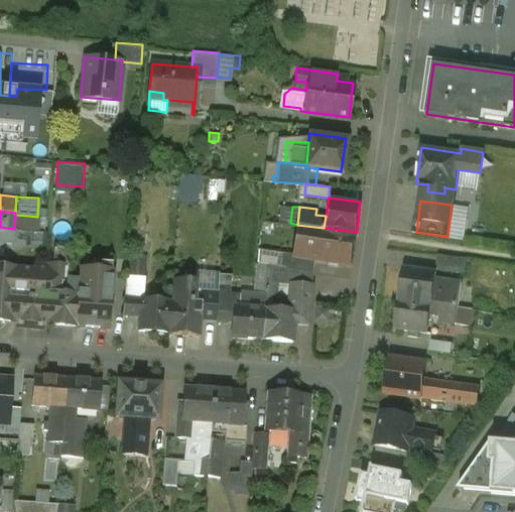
[(29,226),(29,216),(15,215),(14,225),(29,226)]
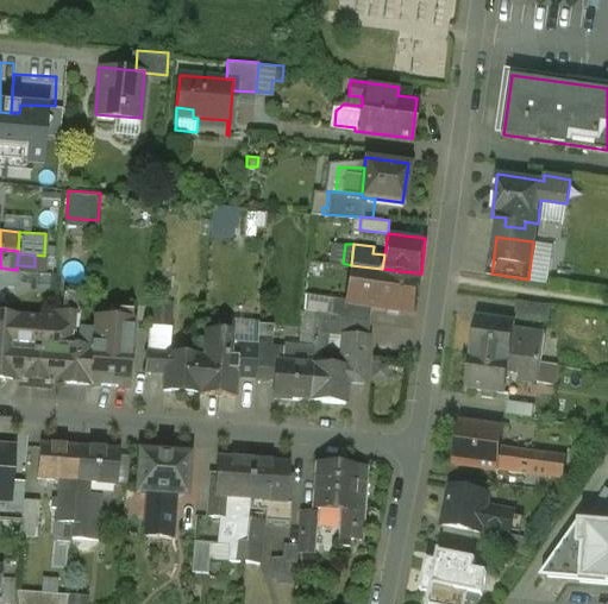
[(378,301),(382,269),(351,265),(348,296),(370,300),(378,301)]
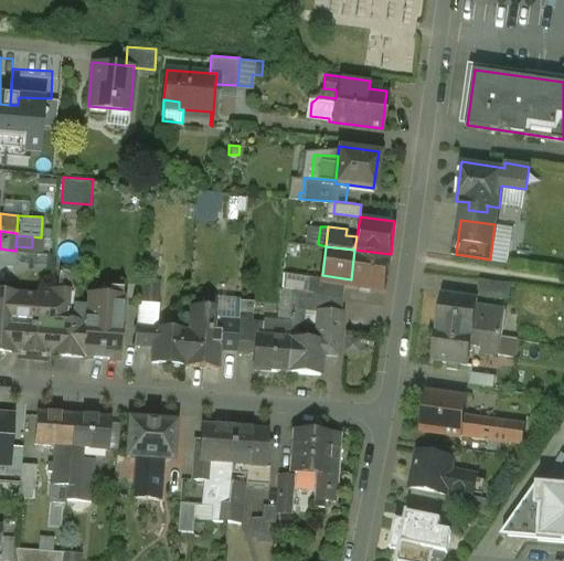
[(391,254),(354,250),(351,279),(350,283),(386,288),(391,254)]
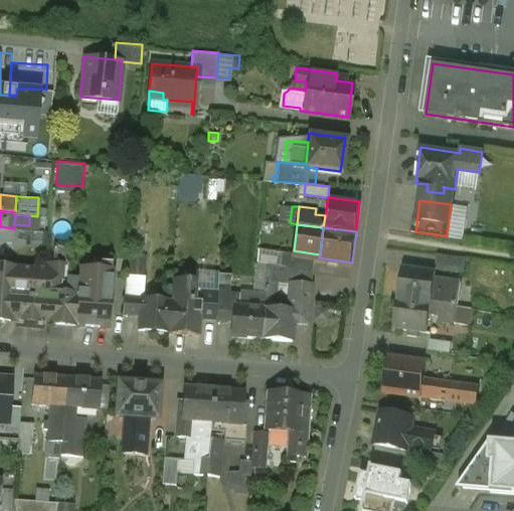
[(280,264),(311,270),(313,253),(294,250),(282,249),(280,264)]
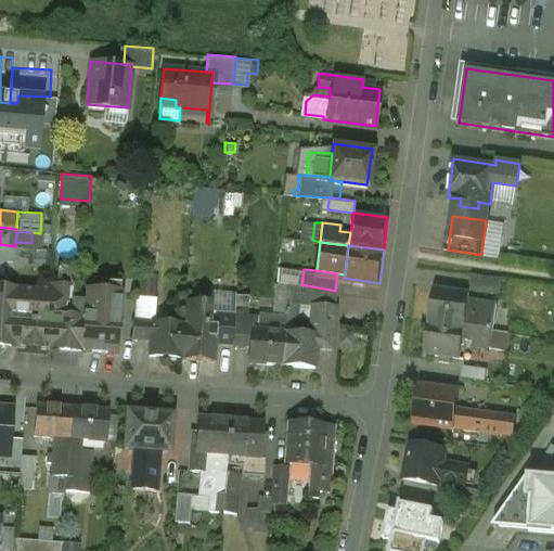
[(502,277),(472,272),(469,287),(501,291),(502,277)]
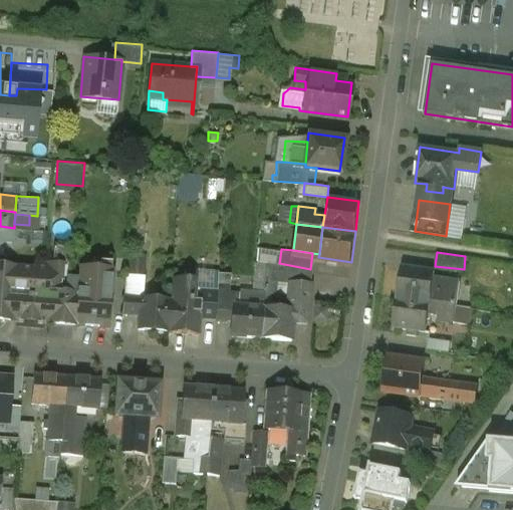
[(107,294),(123,295),(125,259),(109,258),(107,294)]
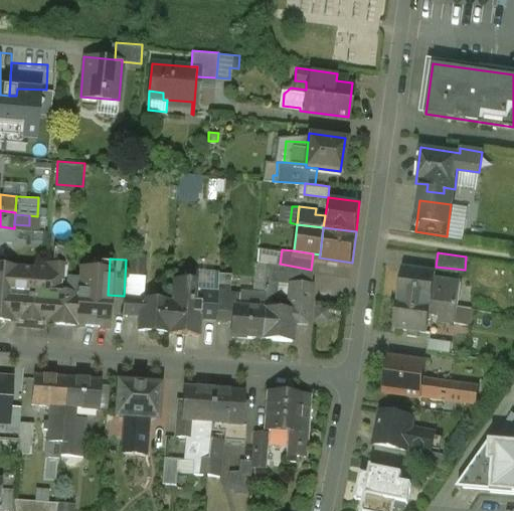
[(33,267),(0,264),(0,316),(23,318),(22,323),(36,323),(36,320),(76,322),(78,293),(79,276),(67,275),(68,263),(33,261),(33,267)]
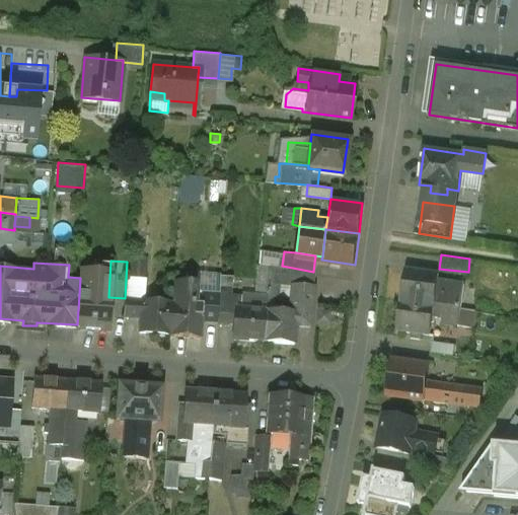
[(293,283),(313,284),(313,272),(282,266),(269,264),(268,281),(280,281),(280,294),(292,295),(293,283)]
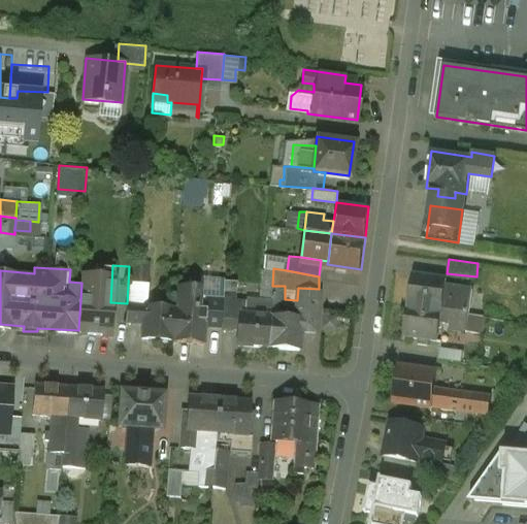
[(413,273),(408,304),(442,308),(446,285),(447,277),(413,273)]
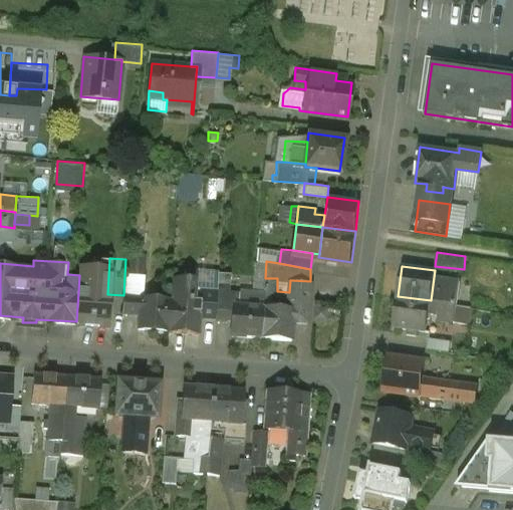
[(460,281),(434,277),(431,300),(456,304),(460,281)]
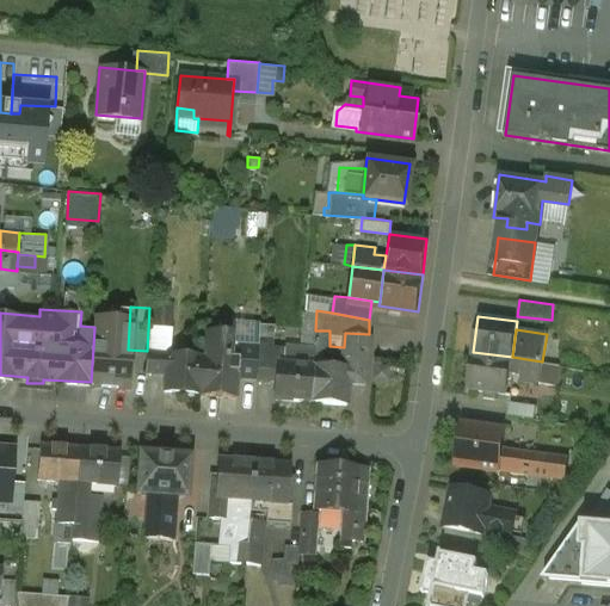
[(203,331),(202,354),(199,390),(235,393),(236,375),(256,376),(256,358),(235,357),(226,357),(228,332),(203,331)]
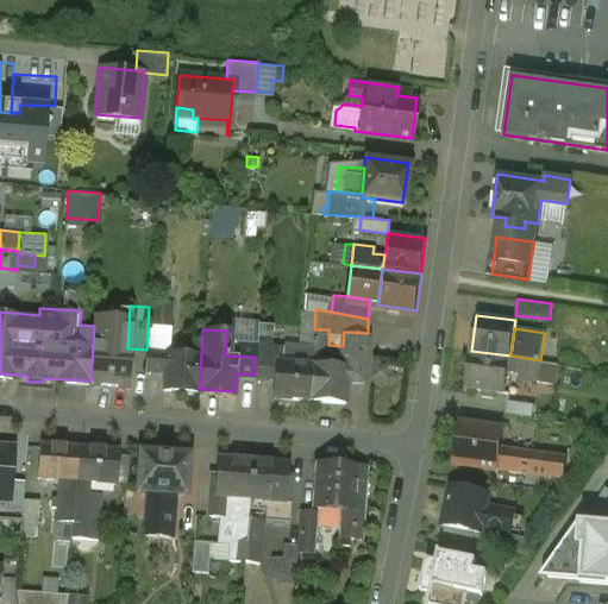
[(328,329),(314,329),(314,356),(325,357),(325,362),(342,363),(343,346),(328,345),(328,329)]
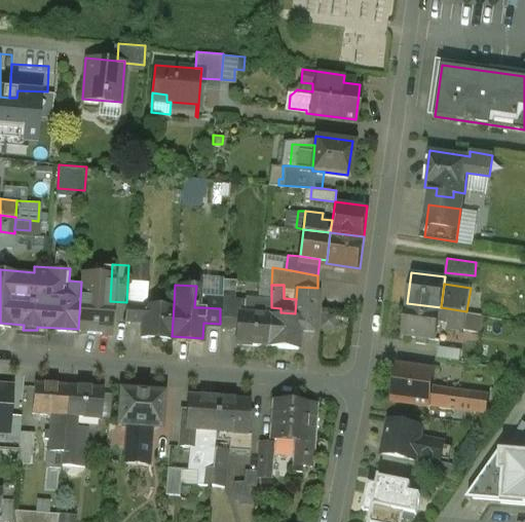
[(280,312),(269,312),(268,343),(298,345),(299,327),(314,327),(317,288),(297,287),(296,299),(295,313),(280,312)]
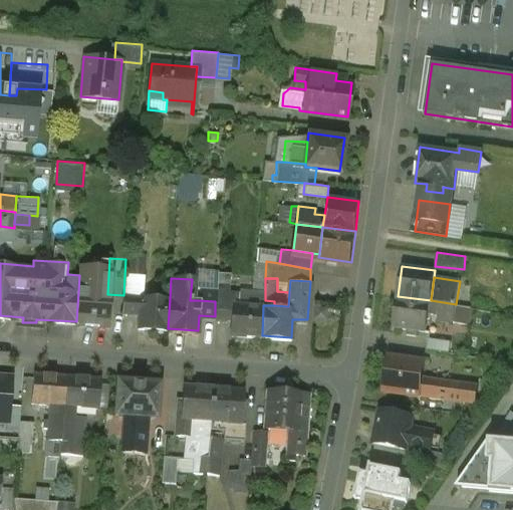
[(198,288),(198,300),(215,301),(216,288),(198,288)]
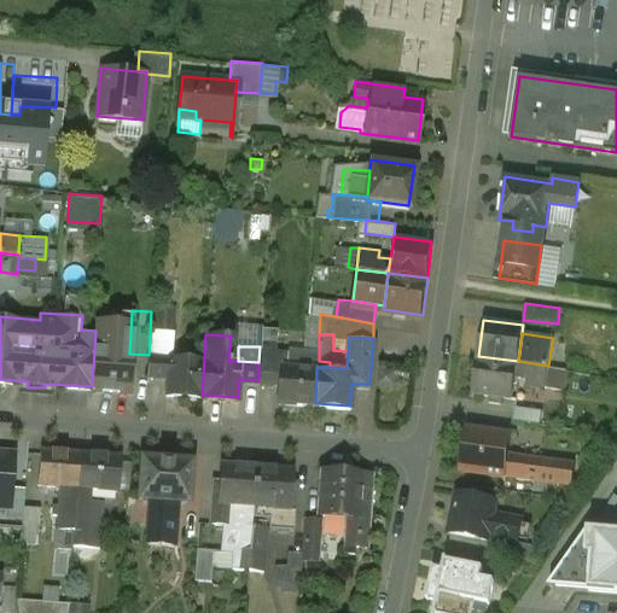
[(281,348),(260,346),(258,362),(286,365),(287,357),(281,357),(281,348)]
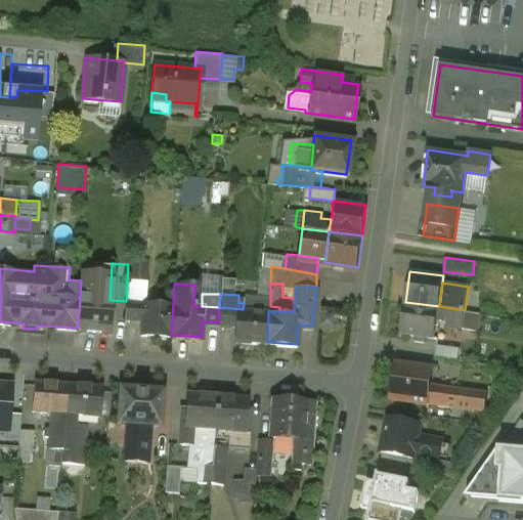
[(80,298),(78,328),(109,330),(109,315),(125,316),(126,301),(110,300),(80,298)]
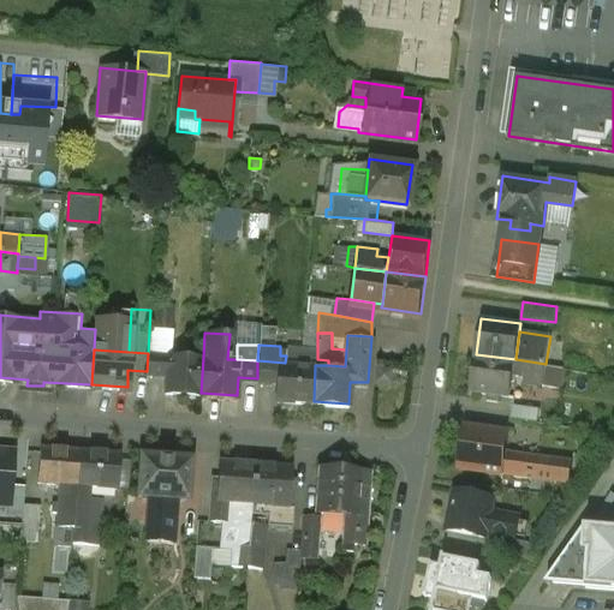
[(203,357),(148,353),(147,371),(166,372),(166,390),(201,393),(203,357)]
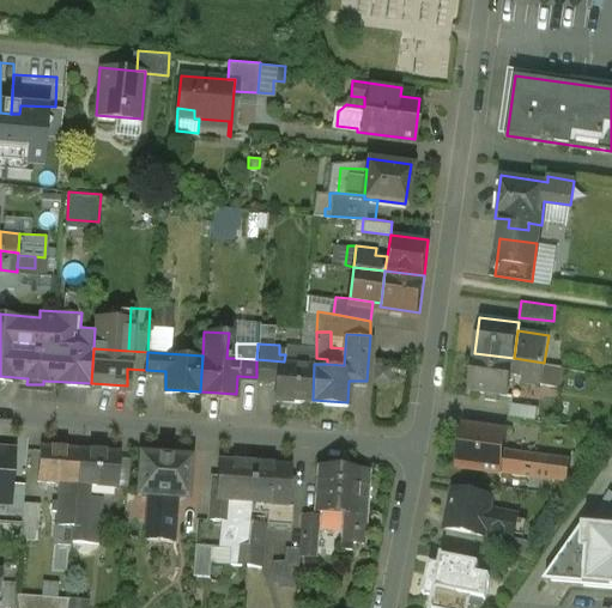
[(514,358),(474,353),(470,388),(509,394),(511,371),(514,358)]
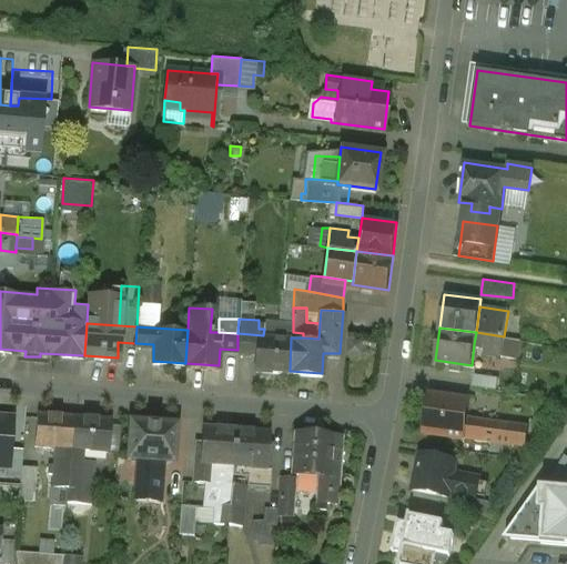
[(504,336),(476,332),(474,344),(485,346),(484,352),(502,354),(504,336)]
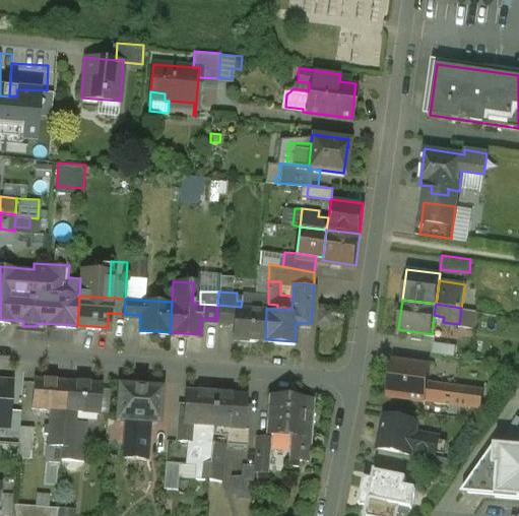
[(241,307),(217,305),(217,320),(234,321),(234,337),(265,339),(266,309),(241,307)]
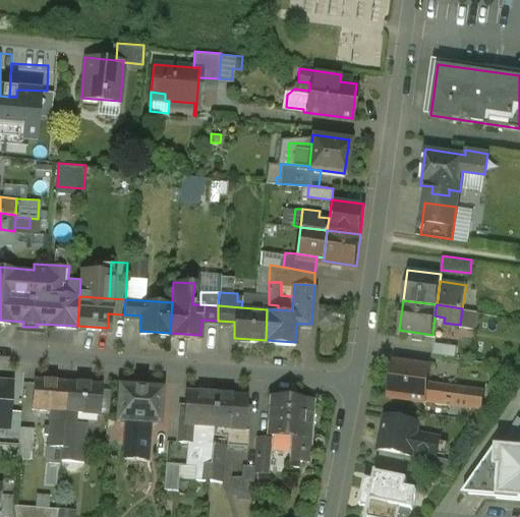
[(457,344),(435,341),(434,353),(456,356),(457,344)]
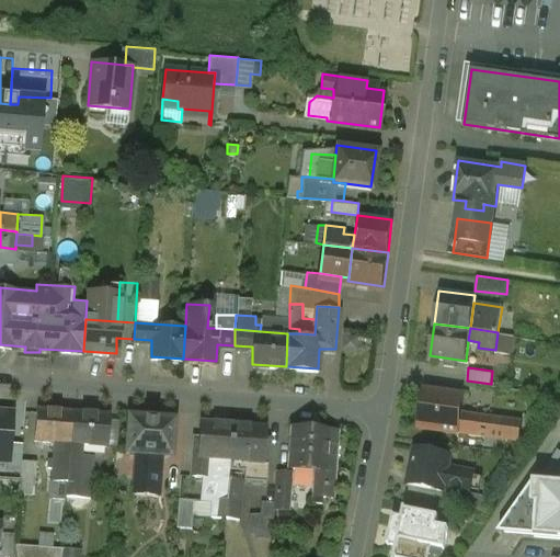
[(465,390),(425,386),(420,427),(460,431),(460,430),(463,411),(465,390)]
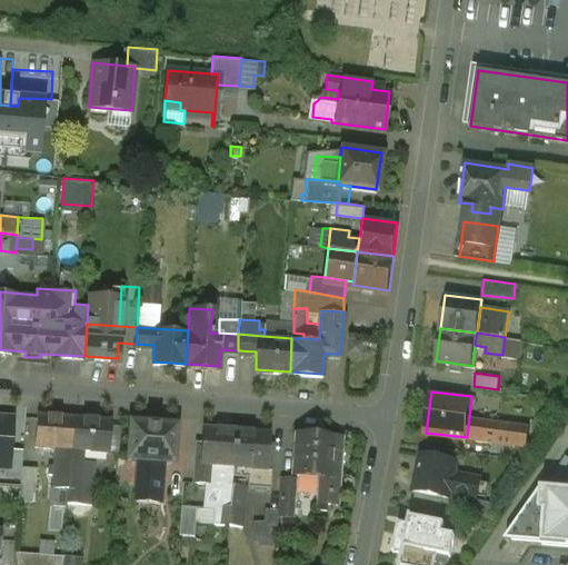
[(73,416),(37,414),(36,445),(59,447),(58,457),(55,457),(55,464),(48,464),(48,473),(53,474),(53,485),(53,486),(68,487),(73,416)]
